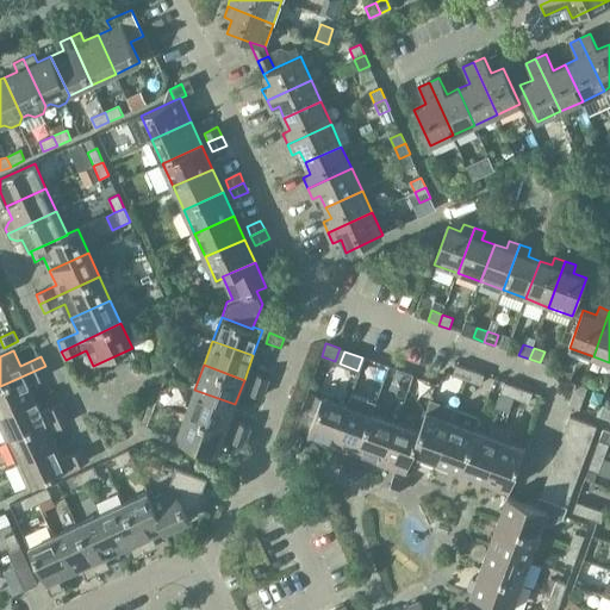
[(453,375),(467,380),(471,371),(456,365),(453,375)]
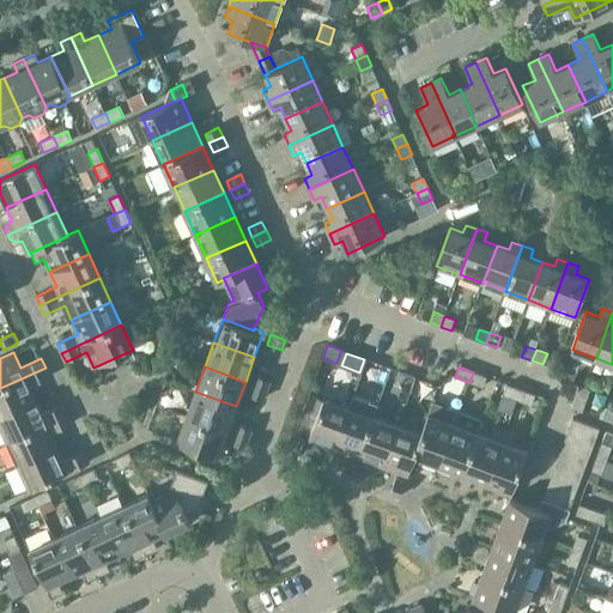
[(0,388),(0,417),(36,401),(29,387),(49,377),(46,368),(0,388)]
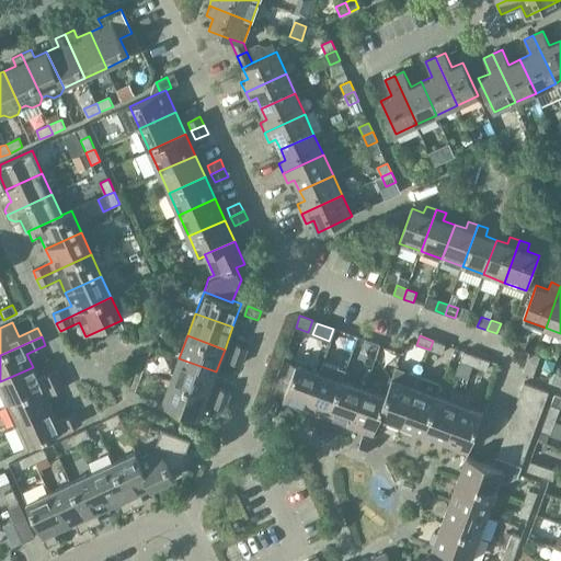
[(433,341),(430,350),(442,354),(446,345),(433,341)]
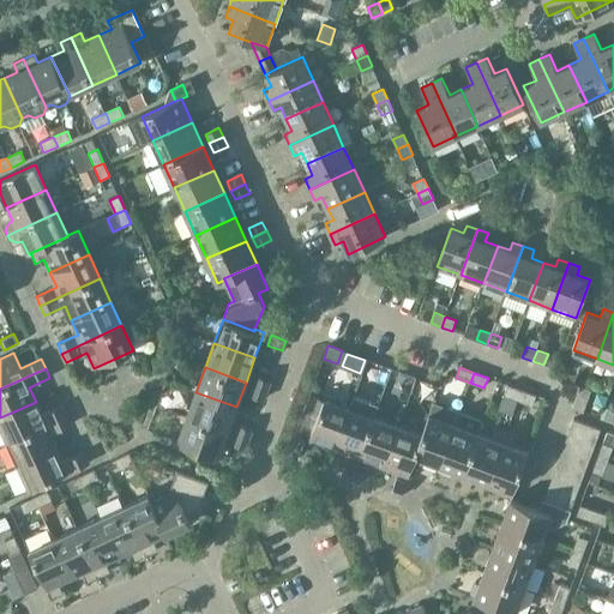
[(252,385),(266,390),(270,380),(256,375),(252,385)]
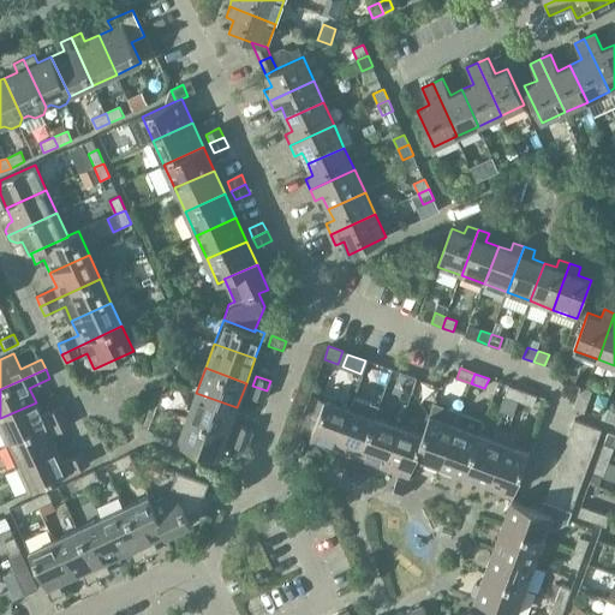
[(267,390),(252,386),(249,395),(264,401),(267,390)]
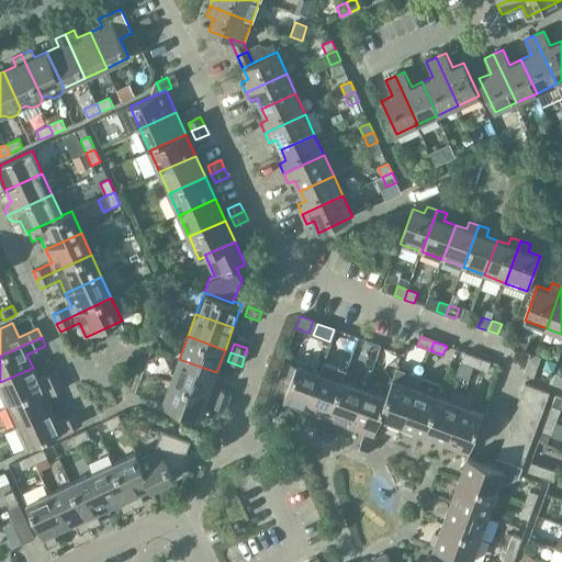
[(461,361),(474,367),(478,357),(465,352),(461,361)]
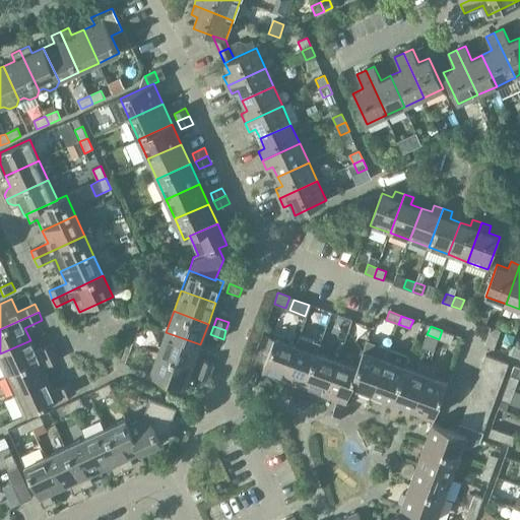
[(488,337),(497,340),(501,331),(492,327),(488,337)]
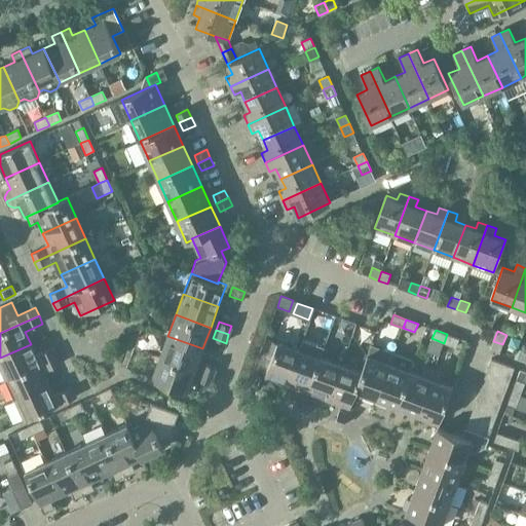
[(447,334),(444,343),(456,347),(459,339),(447,334)]
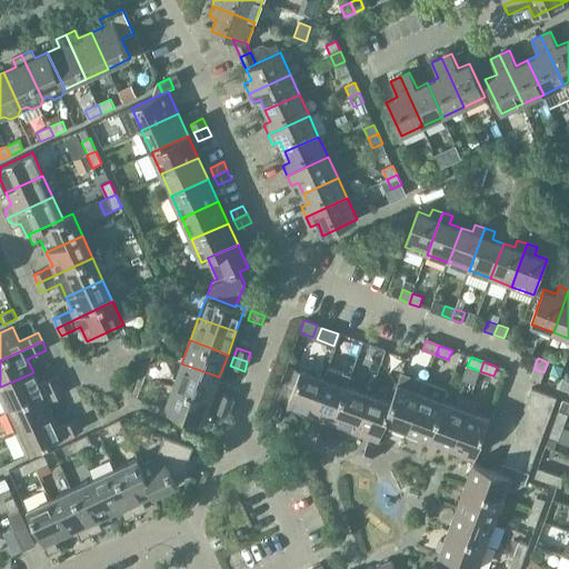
[(181,363),(173,386),(211,399),(219,377),(181,363)]
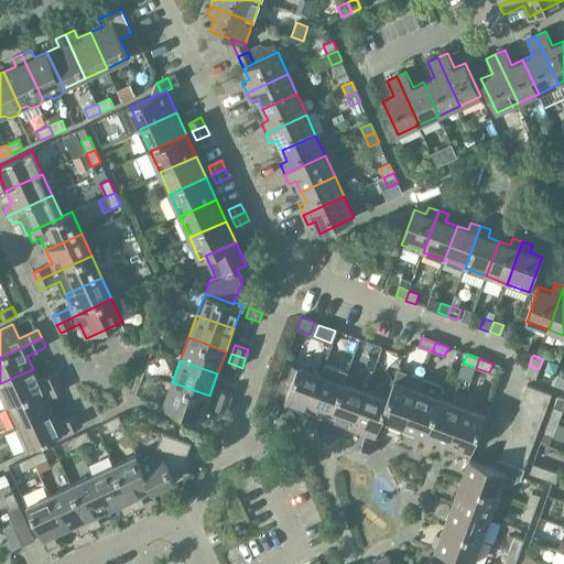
[(283,373),(293,378),(297,367),(288,362),(283,373)]
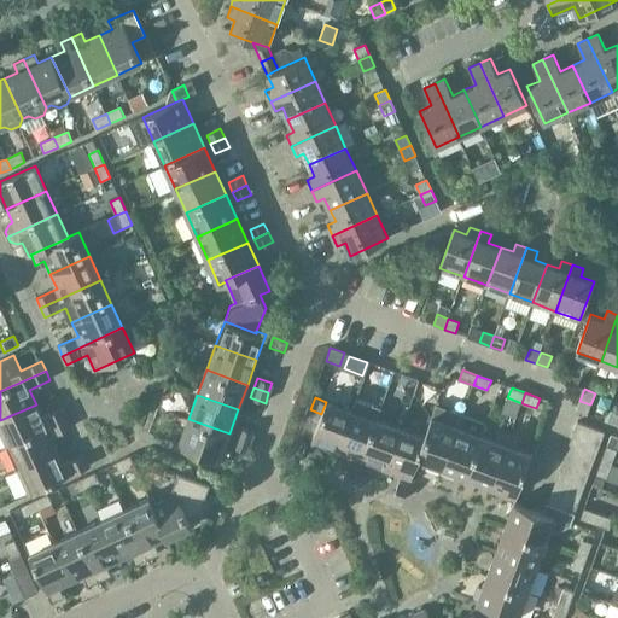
[(576,412),(587,415),(590,404),(579,401),(576,412)]
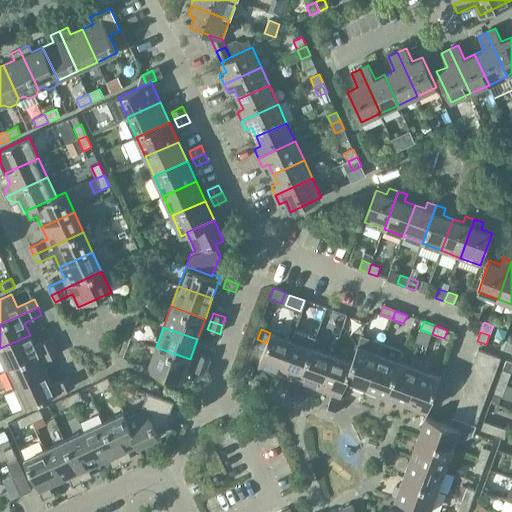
[(258,366),(279,374),(291,341),(270,333),(266,343),(258,366)]
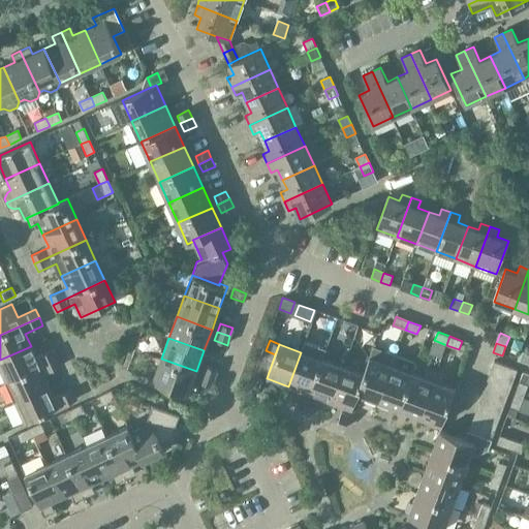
[(0,360),(0,369),(6,381),(58,359),(54,350),(36,358),(31,346),(0,360)]
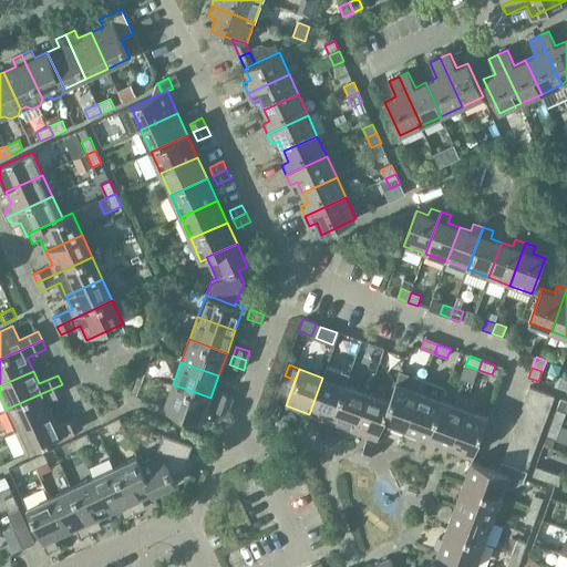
[(384,421),(405,429),(424,380),(400,372),(389,402),(390,402),(383,421),(384,421)]
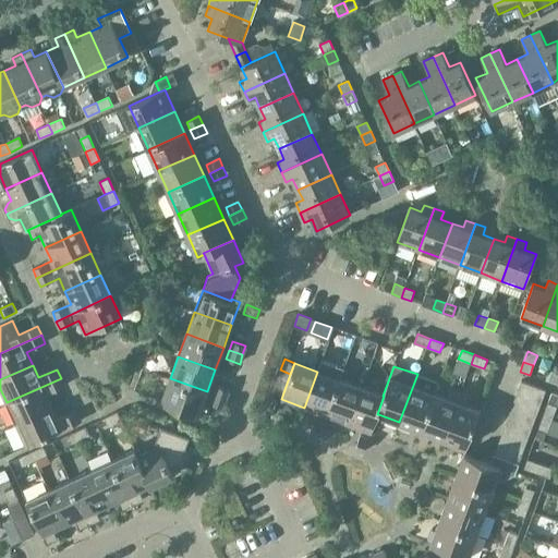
[(340,379),(317,372),(304,408),(326,416),(340,379)]
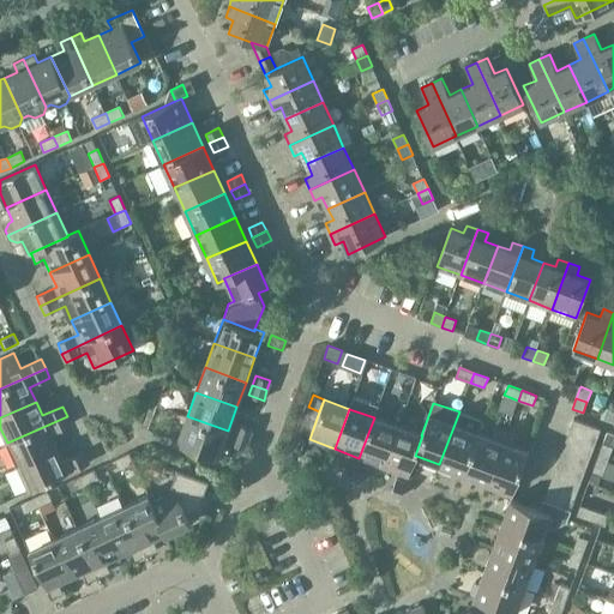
[(439,464),(464,474),(479,433),(483,421),(459,411),(439,464)]
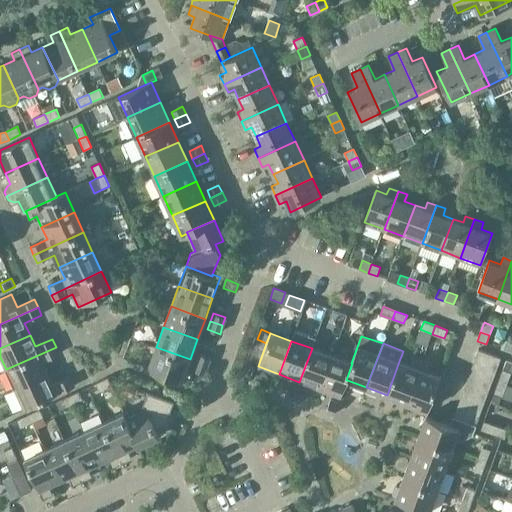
[(6,369),(15,389),(48,374),(42,362),(59,355),(56,347),(6,369)]
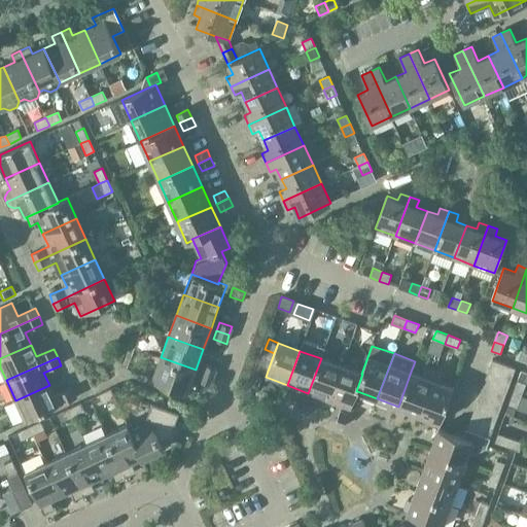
[(196,370),(161,357),(152,379),(187,392),(196,370)]
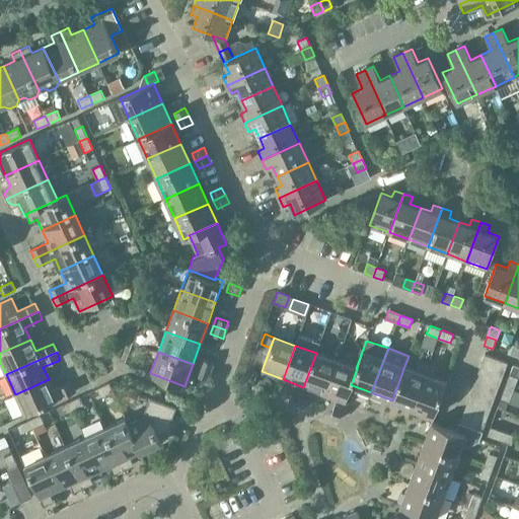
[(303,387),(324,394),(337,361),(316,353),(303,387)]
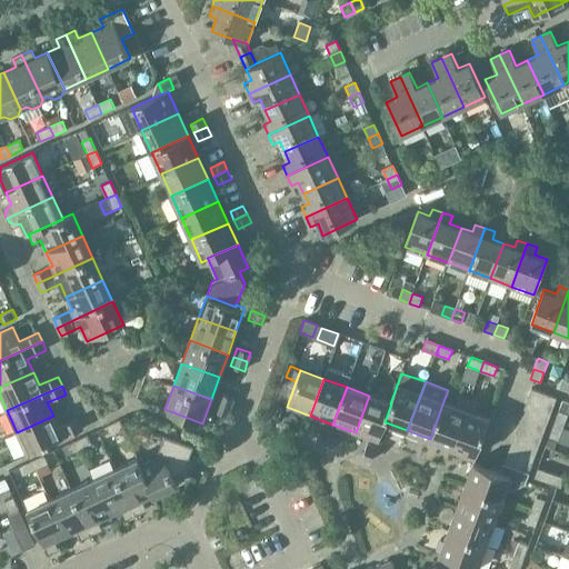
[(557,398),(531,388),(527,401),(552,410),(557,398)]
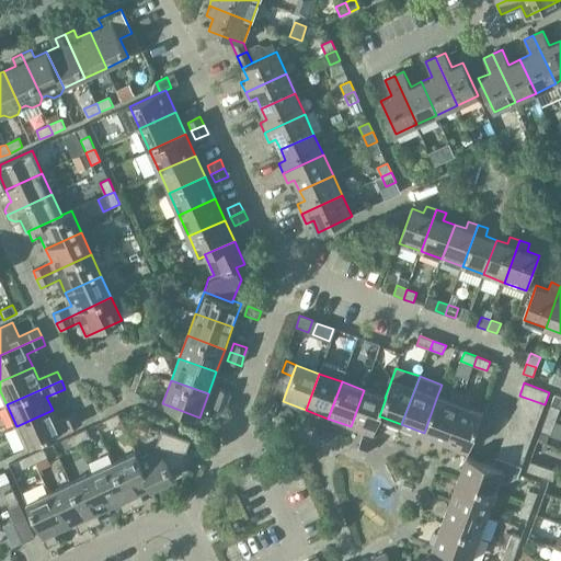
[(217,387),(214,397),(227,401),(230,392),(217,387)]
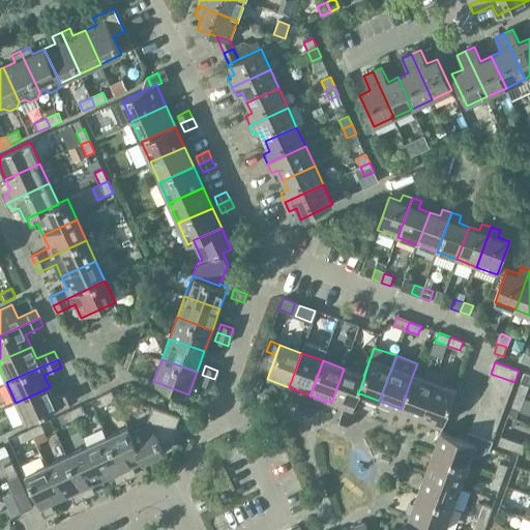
[(353,411),(359,393),(358,393),(364,376),(363,376),(344,369),(331,403),(353,411)]
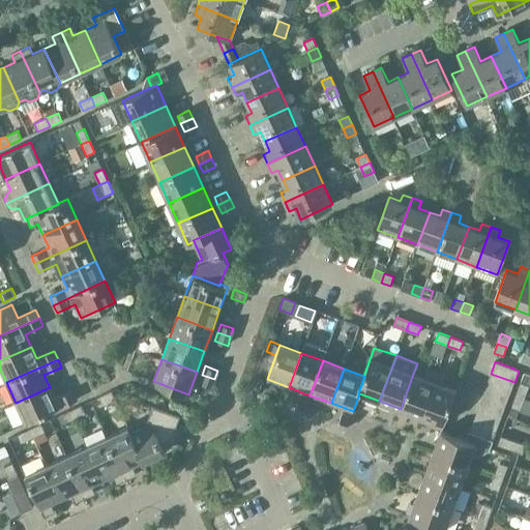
[(401,409),(421,416),(434,382),(413,374),(401,409)]
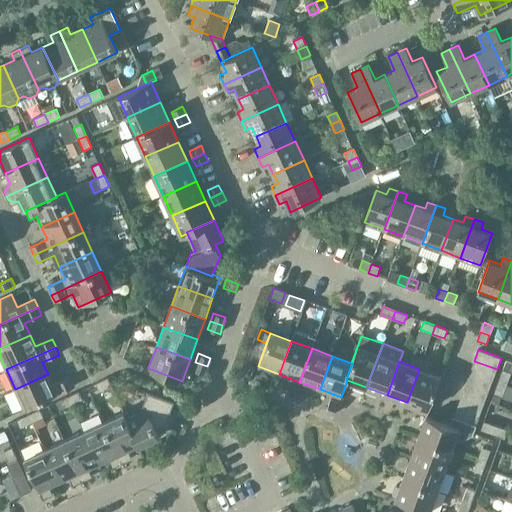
[(497,369),(474,361),(470,372),(492,380),(497,369)]
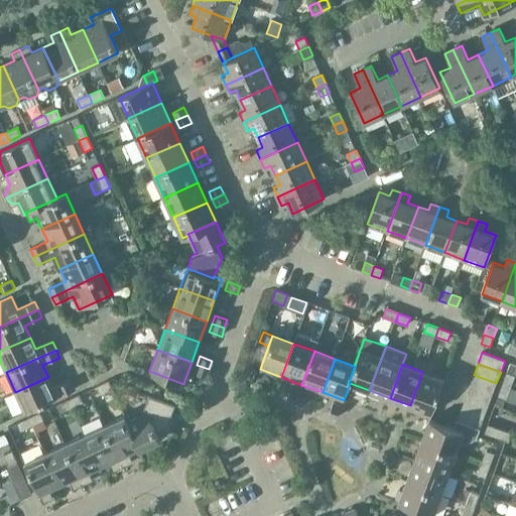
[(197,365),(194,373),(206,377),(209,369),(197,365)]
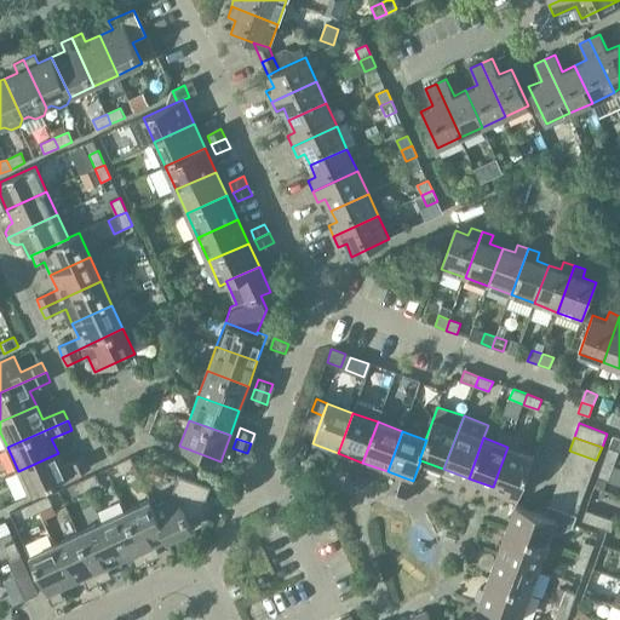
[(507,447),(493,487),(518,497),(534,455),(507,447)]
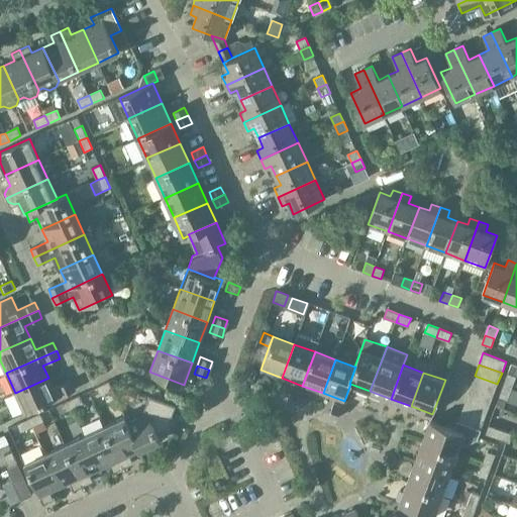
[(503,385),(512,388),(516,376),(508,373),(503,385)]
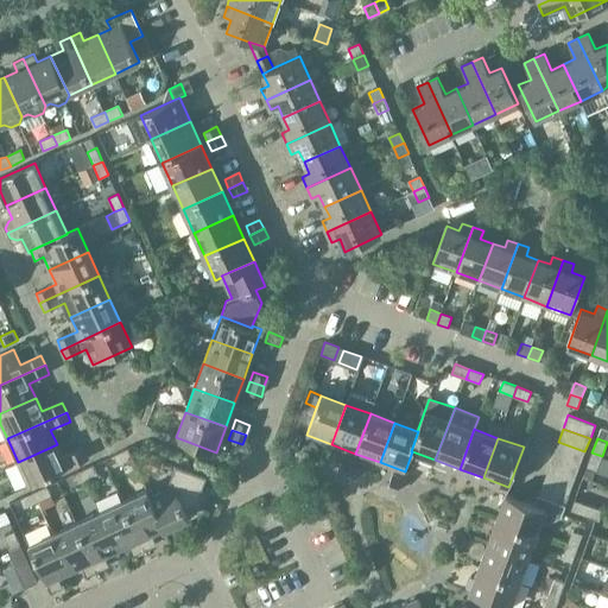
[(584,451),(558,442),(553,456),(580,466),(584,451)]
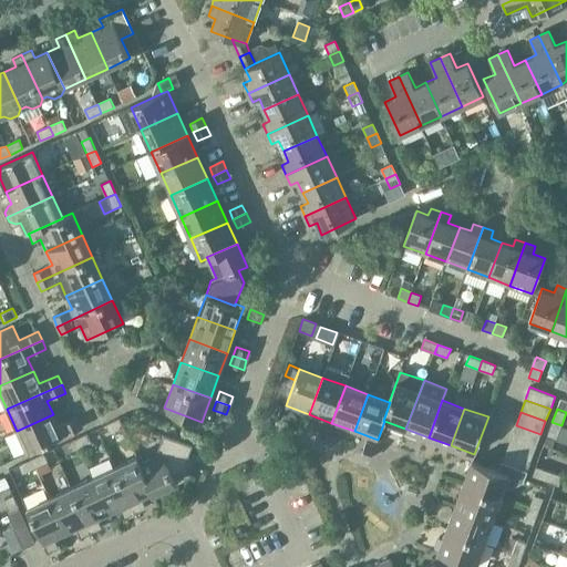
[(53,414),(17,431),(27,454),(82,429),(78,419),(59,428),(53,414)]
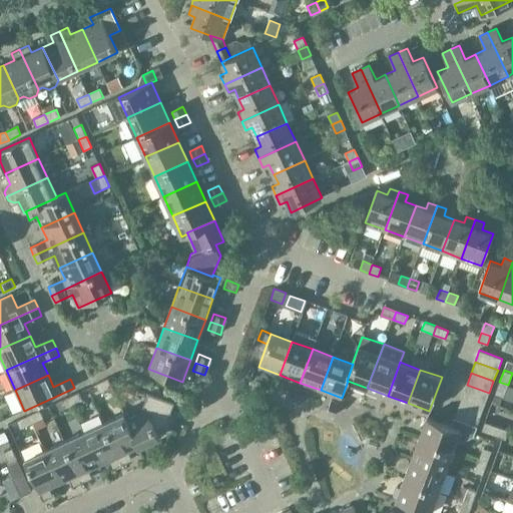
[(108,379),(96,384),(100,392),(112,387),(108,379)]
